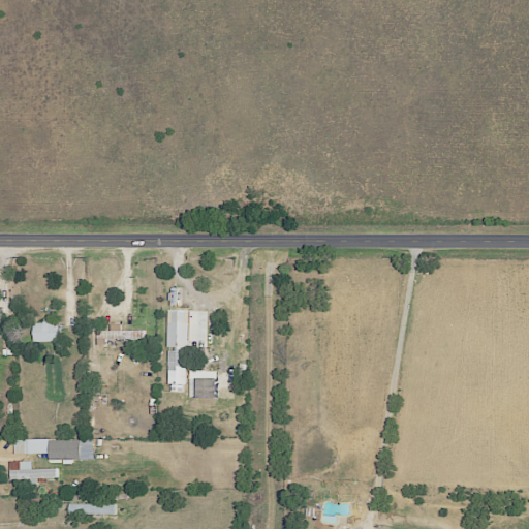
[(188,309),(166,309),(165,347),(187,347),(188,309)]
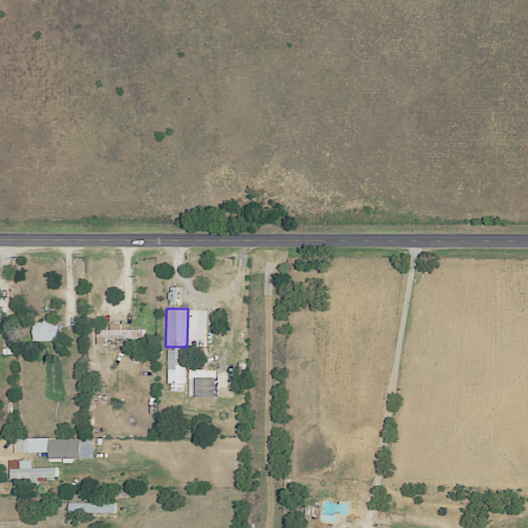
[(57,322),(32,322),(32,341),(58,340),(57,322)]
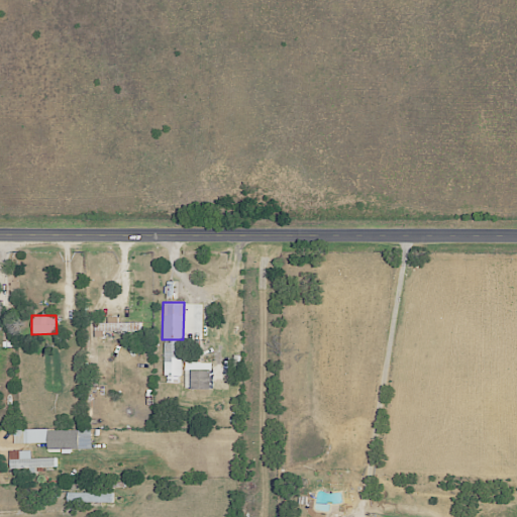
[(190,369),(189,388),(209,389),(210,369),(190,369)]
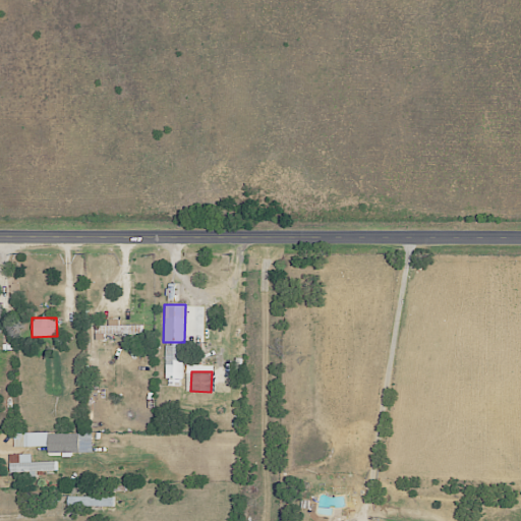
[(47,447),(47,453),(78,452),(77,432),(13,433),(13,448),(47,447)]
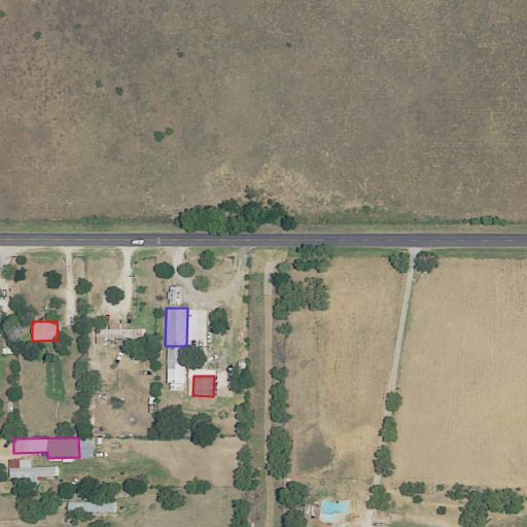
[(55,466),(31,467),(31,458),(9,459),(9,478),(56,477),(55,466)]
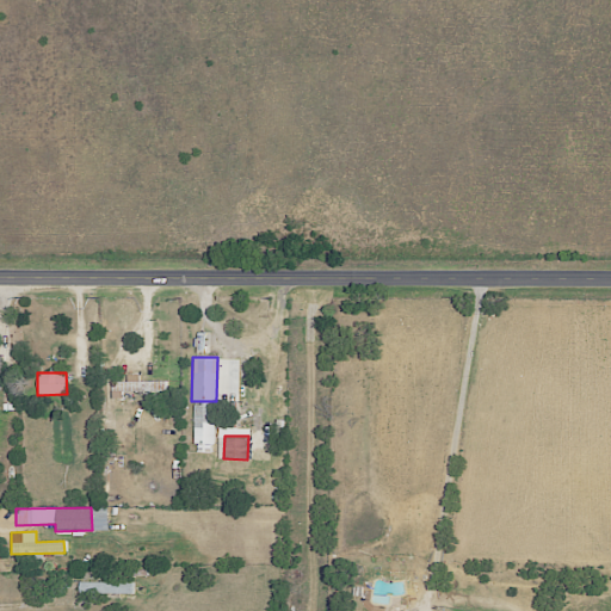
[(130,594),(131,582),(78,581),(78,593),(130,594)]
